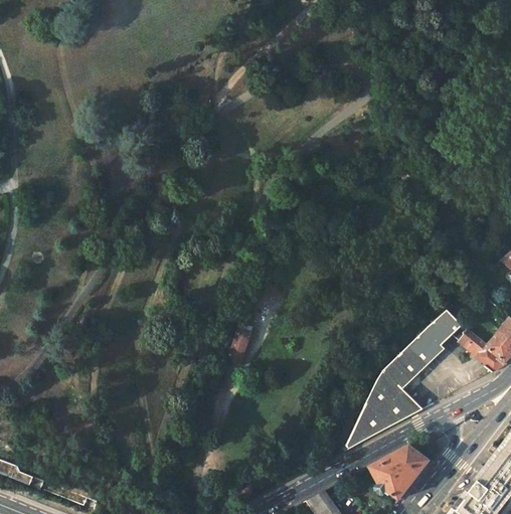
[(510,251),(509,250),(498,261),(510,271),(510,251)]
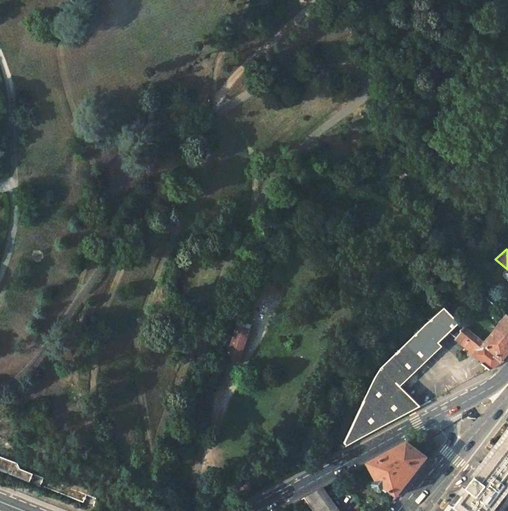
[(452,298),(471,319),(462,330),(480,345),(504,314),(468,283),(452,298)]
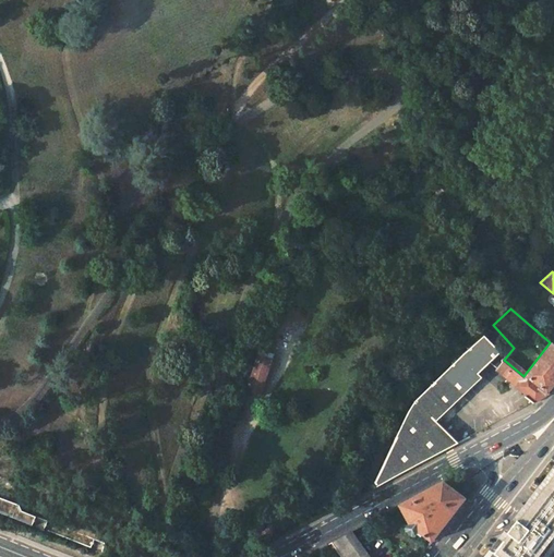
[(262,329),(266,331),(274,318),(268,315),(262,329)]
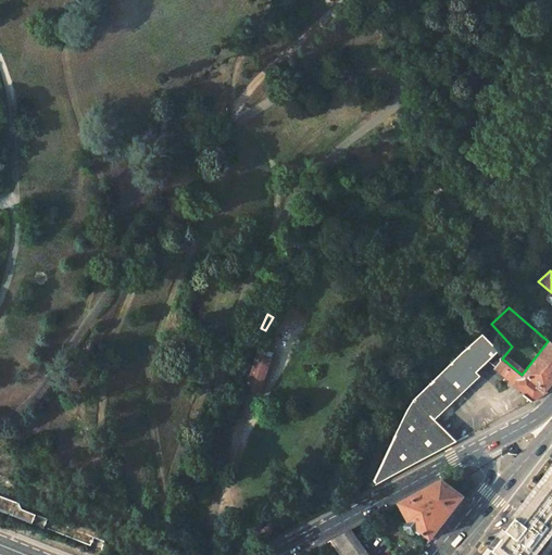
[(429,417),(487,361),(494,366),(492,368),(530,400),(542,391),(522,375),(502,358),(479,333),(418,393),(413,399),(408,407),(371,480),(373,484),(454,442),(429,417)]
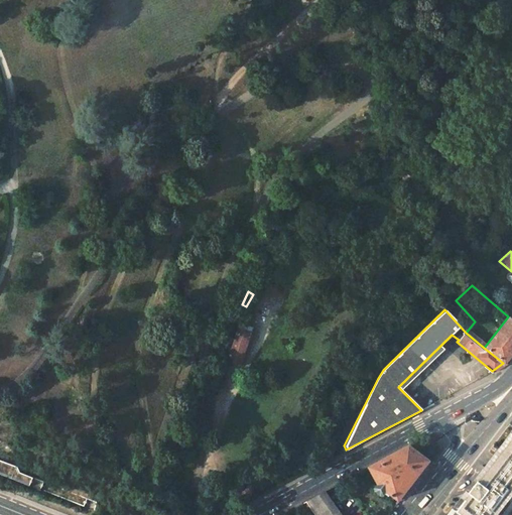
[(511,352),(511,318),(508,316),(484,348),(503,363),(506,361),(511,352)]
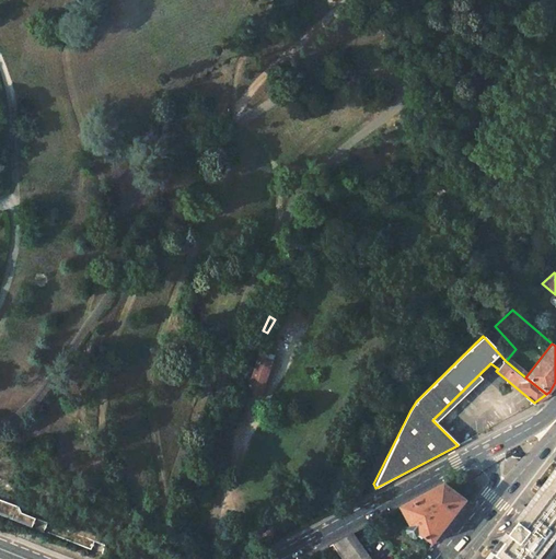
[(269,361),(256,356),(244,393),(257,397),(269,361)]
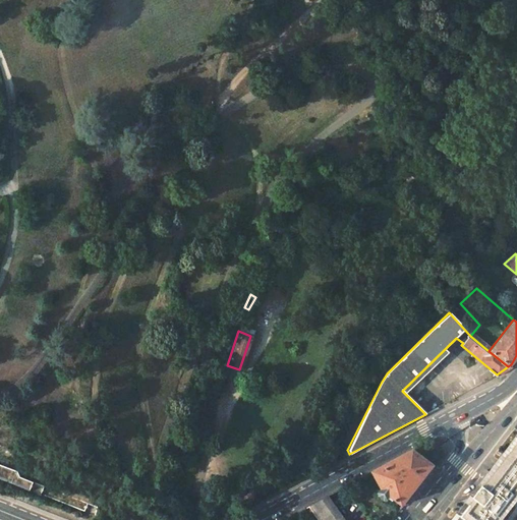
[(516,438),(515,437),(478,483),(483,488),(461,516),(466,519),(505,519),(513,510),(516,513),(516,438)]
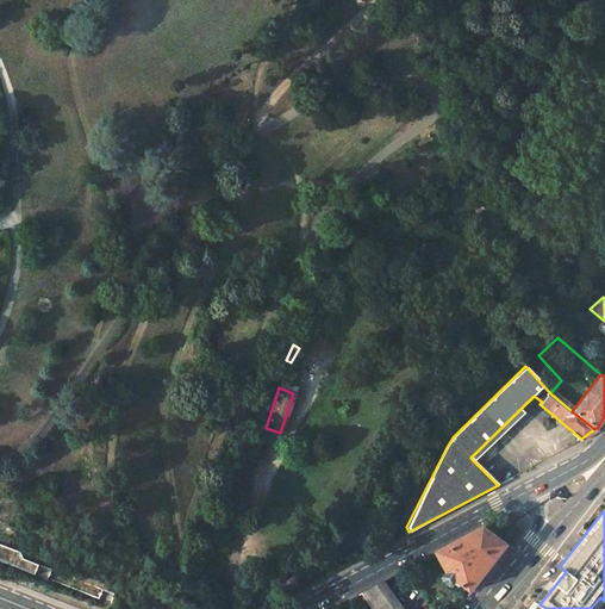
[(435,552),(446,572),(442,578),(442,579),(448,585),(451,584),(455,580),(469,592),(506,545),(484,526),(435,552)]
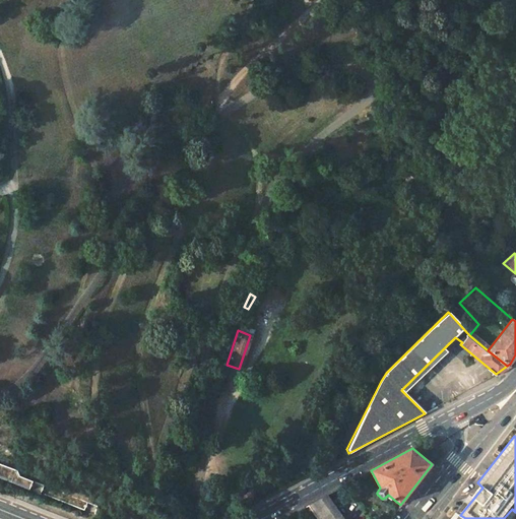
[(0,479),(91,515),(92,507),(16,476),(14,471),(0,466),(0,479)]
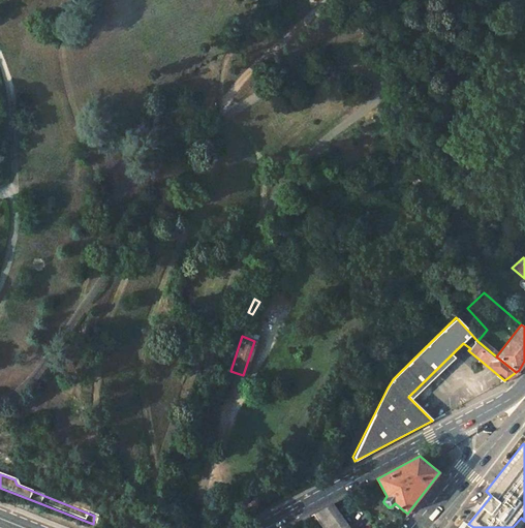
[(350,493),(357,503),(381,491),(375,479),(350,493)]
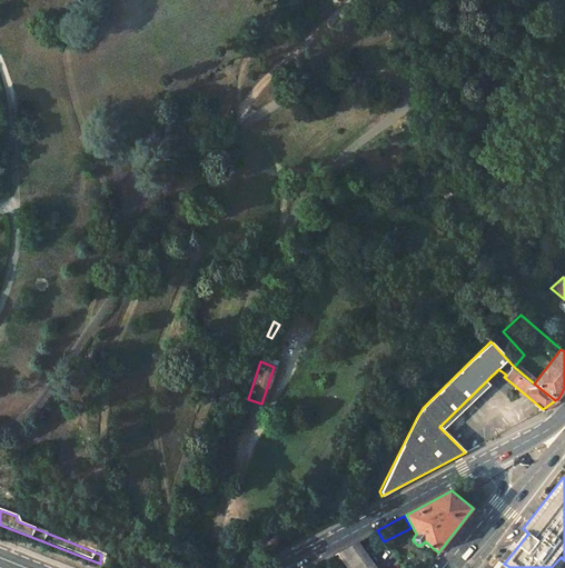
[(425,541),(422,545),(435,556),(438,552),(425,541)]
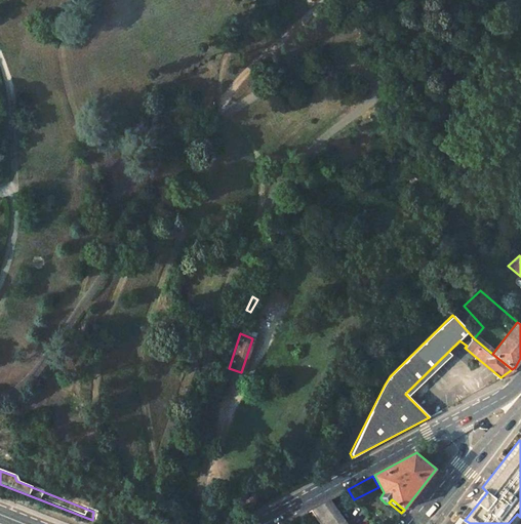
[(336,523),(322,502),(311,509),(320,523),(336,523)]
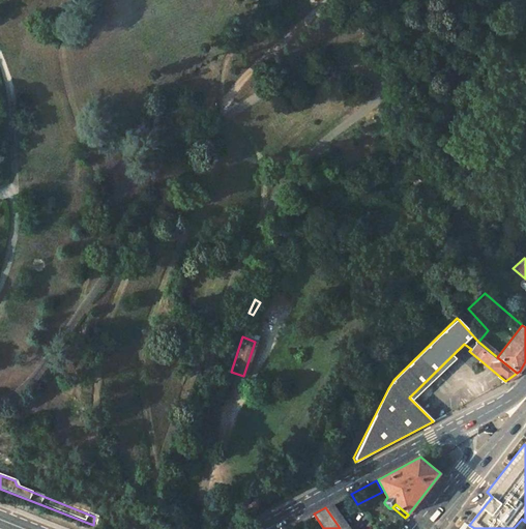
[(386,528),(378,516),(369,521),(373,528),(386,528)]
